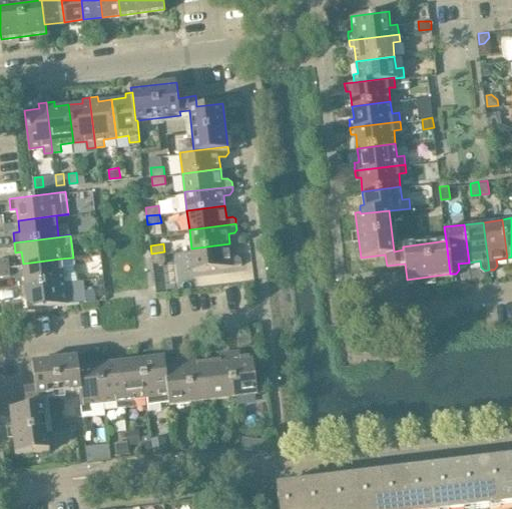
[(229,243),(191,248),(194,270),(241,264),(241,258),(237,255),(230,256),(229,243)]
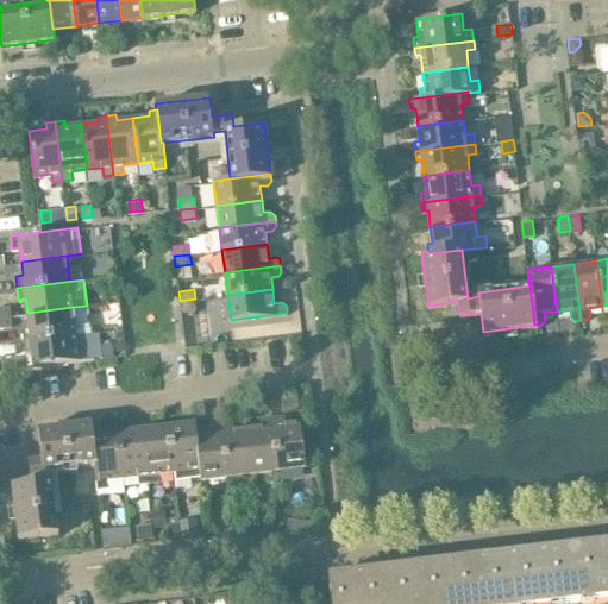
[(180,301),(181,312),(196,309),(195,299),(180,301)]
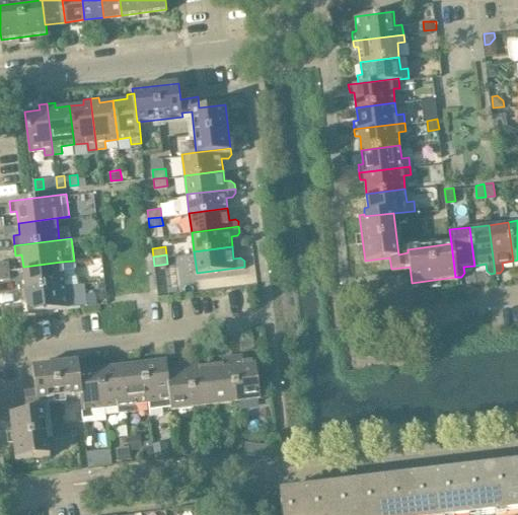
[(0,269),(9,269),(8,260),(0,260),(0,269)]
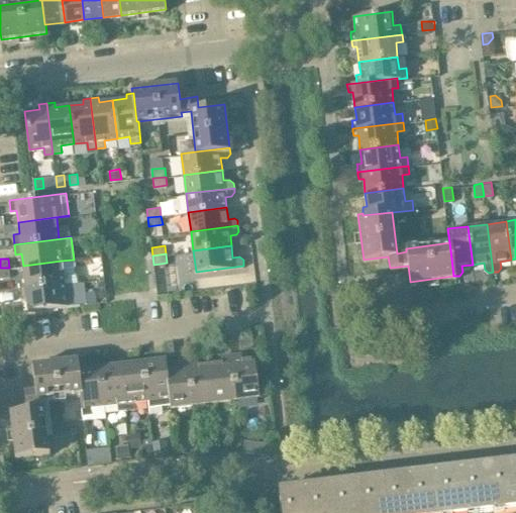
[(19,288),(64,282),(62,261),(23,266),(24,277),(18,278),(19,288)]
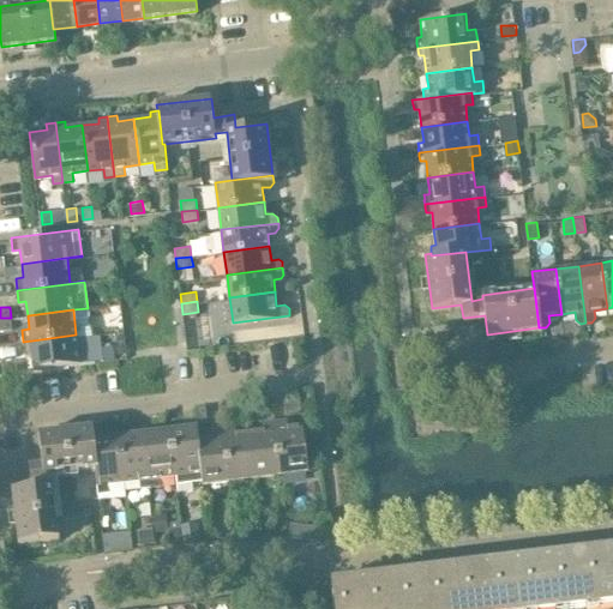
[(11,318),(0,318),(0,329),(12,327),(11,318)]
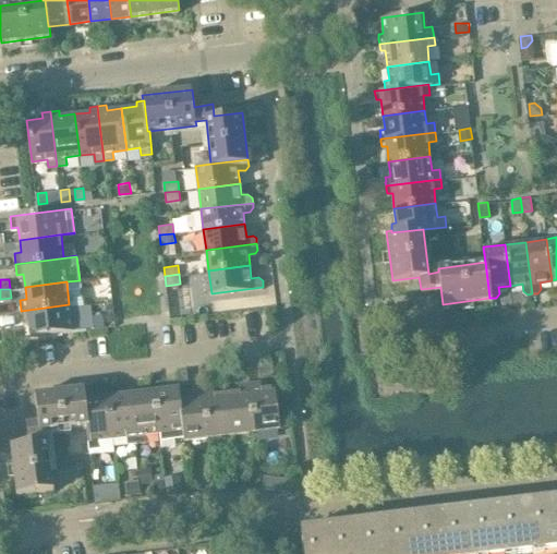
[(31,335),(86,328),(83,303),(69,305),(69,304),(21,311),(23,322),(29,321),(31,335)]
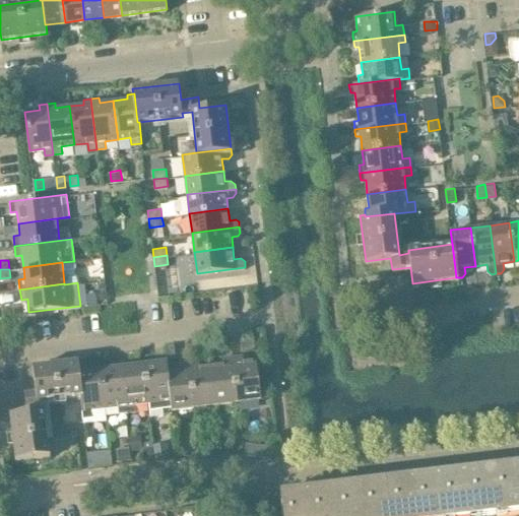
[(2,315),(15,314),(14,304),(1,306),(2,315)]
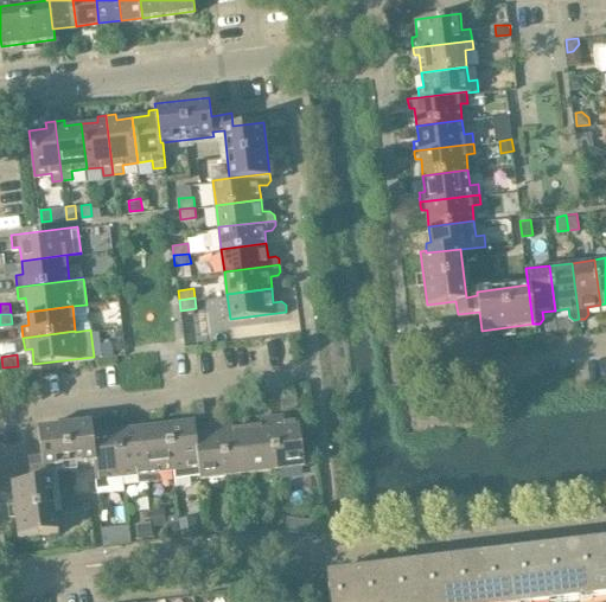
[(287,405),(298,404),(295,389),(285,390),(287,405)]
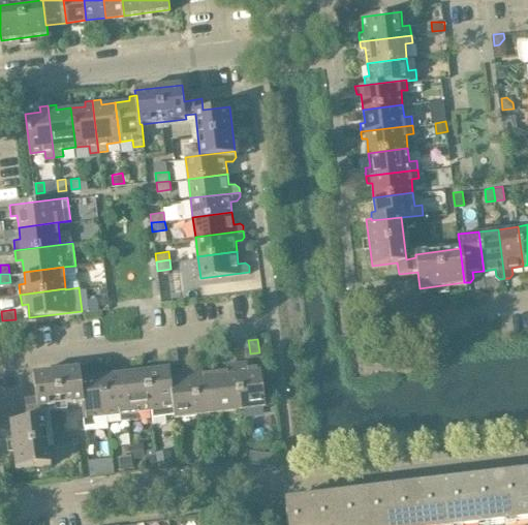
[(212,344),(214,358),(223,357),(221,343),(212,344)]
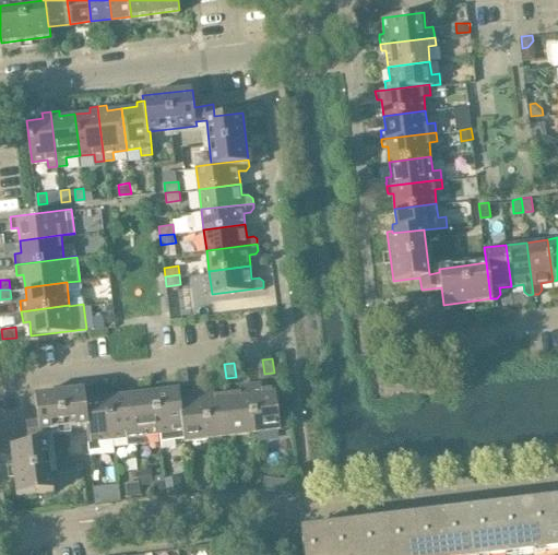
[(216,380),(226,378),(224,364),(214,365),(216,380)]
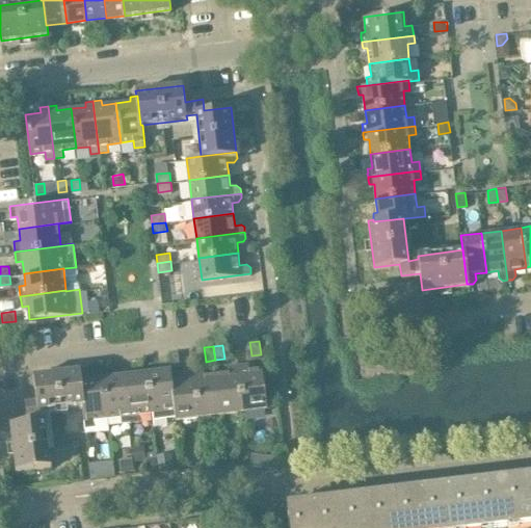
[(170,366),(180,364),(178,350),(168,352),(170,366)]
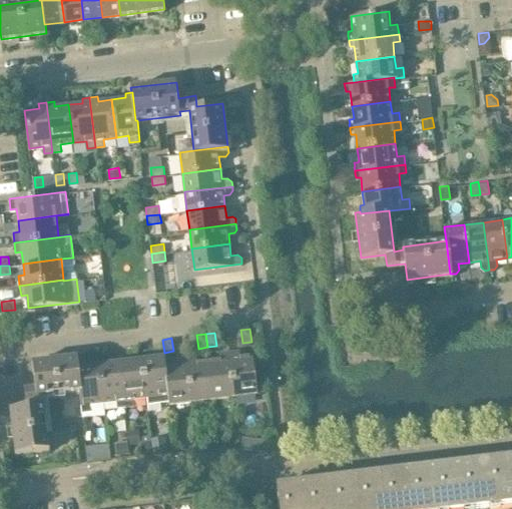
[(229,350),(234,396),(258,393),(252,355),(240,357),(239,349),(229,350)]
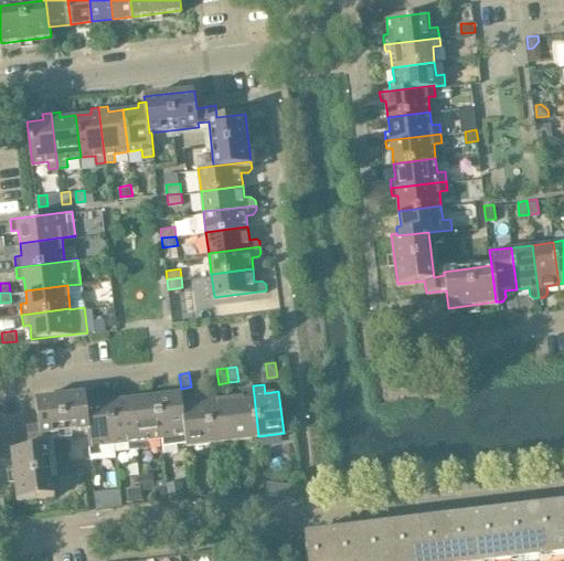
[(235,440),(258,436),(253,385),(241,387),(242,395),(230,398),(235,440)]
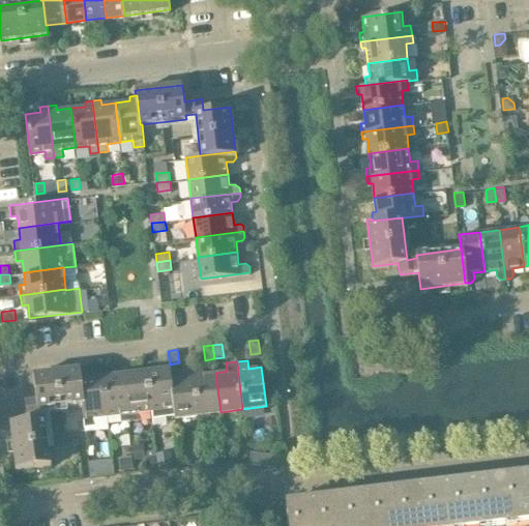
[(171,378),(170,367),(169,368),(169,362),(160,363),(162,368),(147,370),(151,409),(153,422),(167,420),(166,414),(174,413),(175,413),(171,378)]
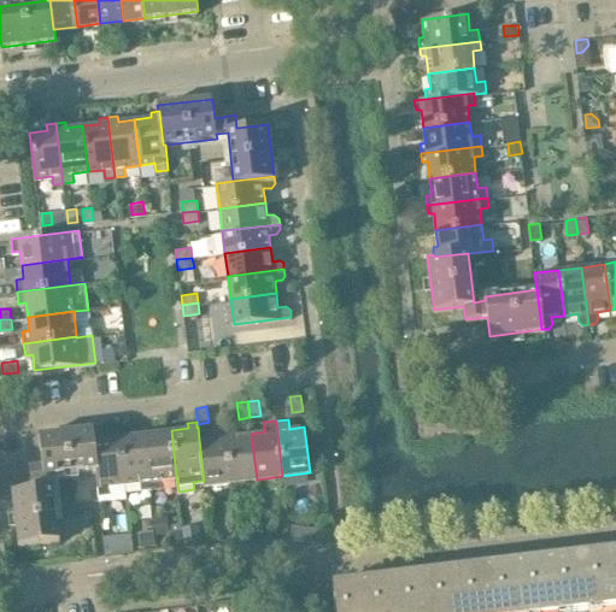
[(257,480),(251,434),(238,435),(236,425),(224,427),(230,482),(257,480)]
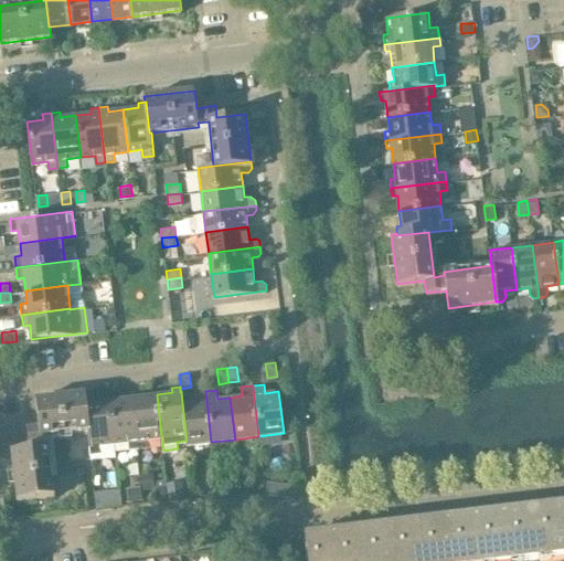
[(161,436),(157,394),(141,397),(140,391),(132,392),(139,447),(148,446),(147,438),(161,436)]
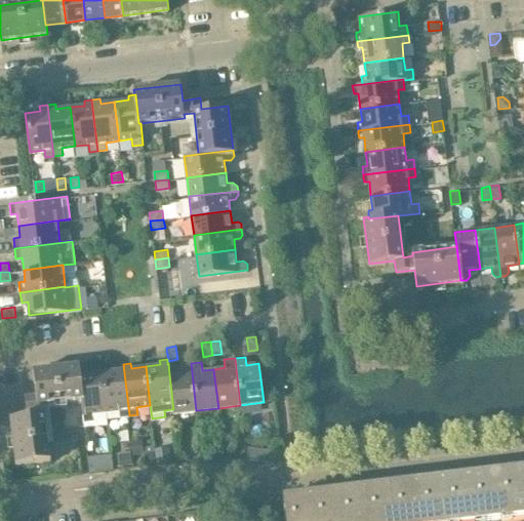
[(173,413),(196,410),(191,363),(179,364),(180,372),(170,374),(169,363),(168,363),(169,374),(173,409),(172,409),(173,413)]
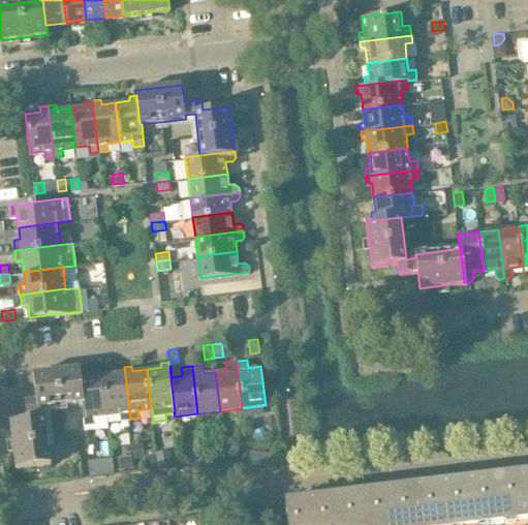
[(80,372),(81,372),(81,367),(33,373),(36,399),(25,401),(28,419),(10,421),(17,467),(51,463),(45,417),(41,417),(40,407),(82,402),(83,402),(80,372)]
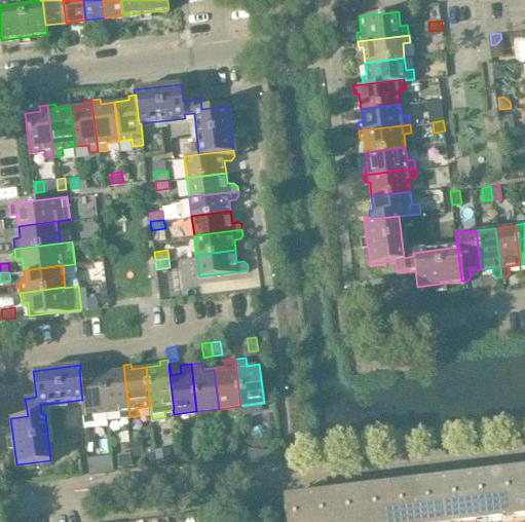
[(120,417),(129,416),(123,365),(115,366),(116,371),(102,372),(106,411),(119,410),(120,417)]
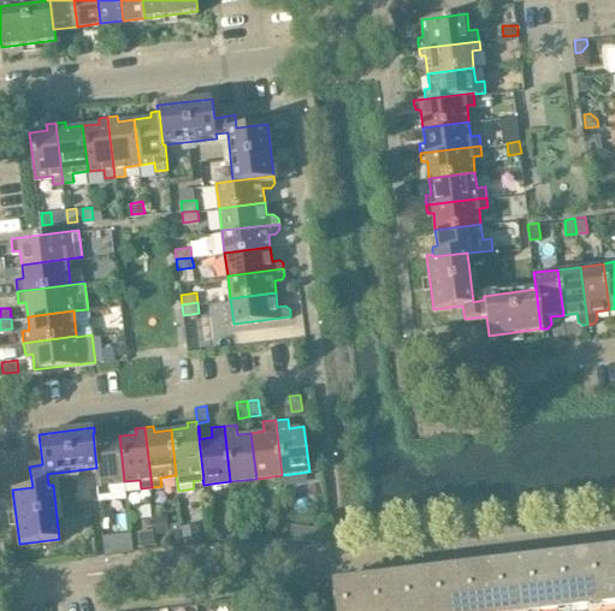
[(124,481),(119,435),(104,438),(102,432),(94,433),(93,433),(96,468),(95,468),(99,493),(110,492),(108,484),(124,481)]
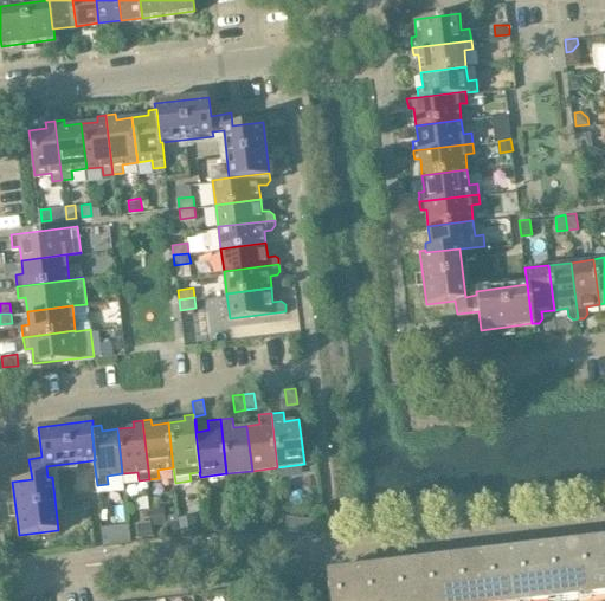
[(89,499),(75,502),(76,516),(90,515),(89,499)]
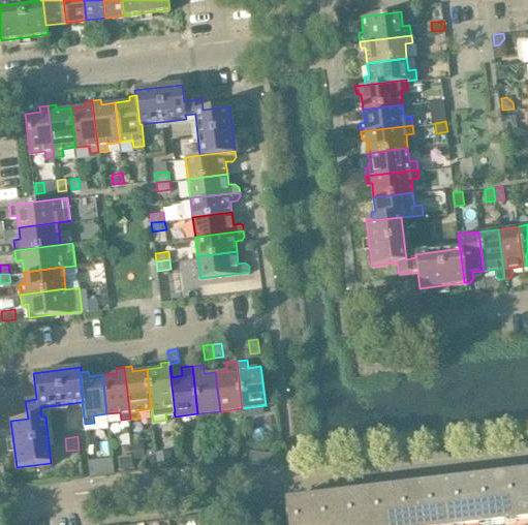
[(143,441),(132,442),(134,457),(144,456),(143,441)]
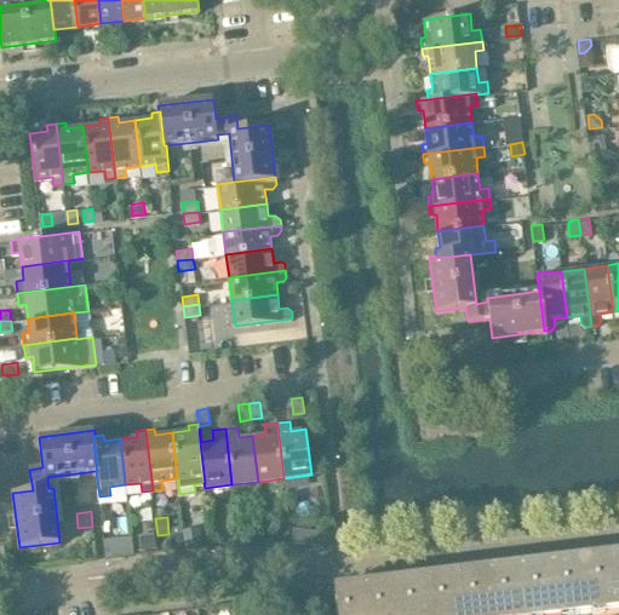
[(154,532),(139,533),(141,549),(155,546),(154,532)]
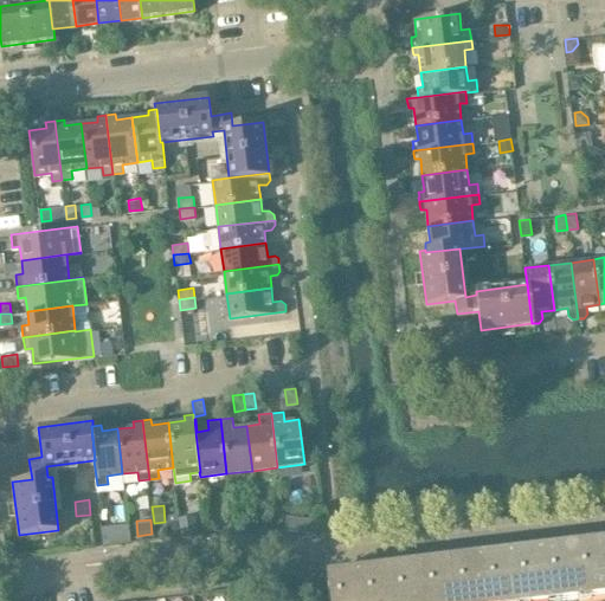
[(116,528),(102,530),(104,542),(118,541),(116,528)]
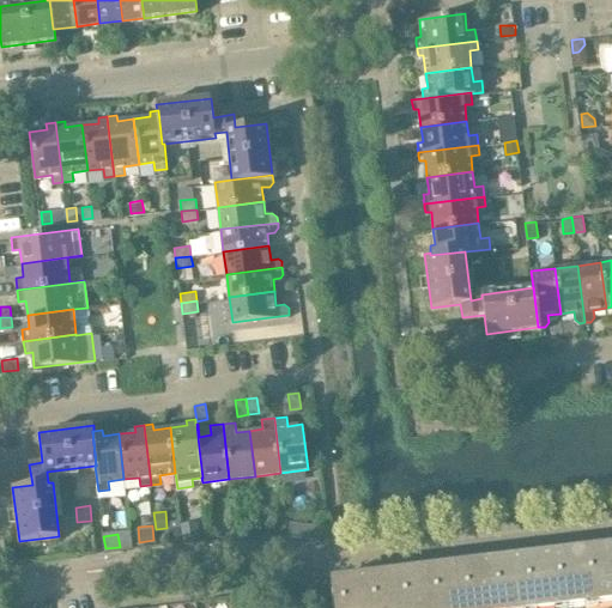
[(333,607),(544,607),(611,600),(611,549),(332,583),(333,607)]
